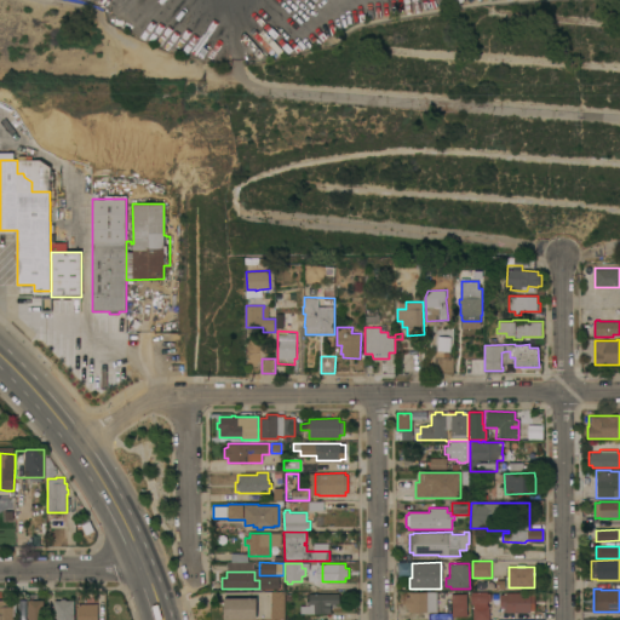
[(271,591),(285,591),(285,619),(271,619),(271,591)]
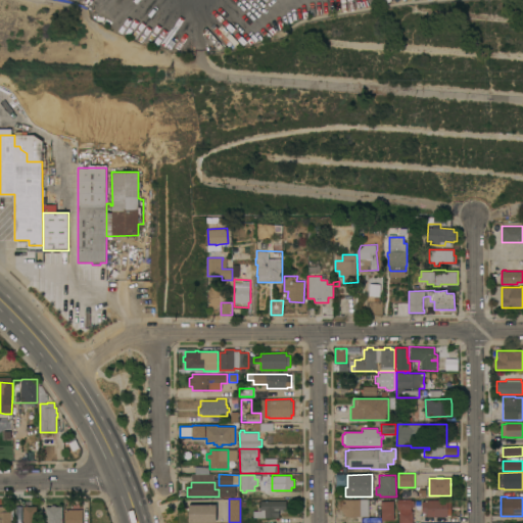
[(344,517),(344,513),(342,513),(341,504),(344,504),(344,500),(368,500),(368,516),(344,517)]
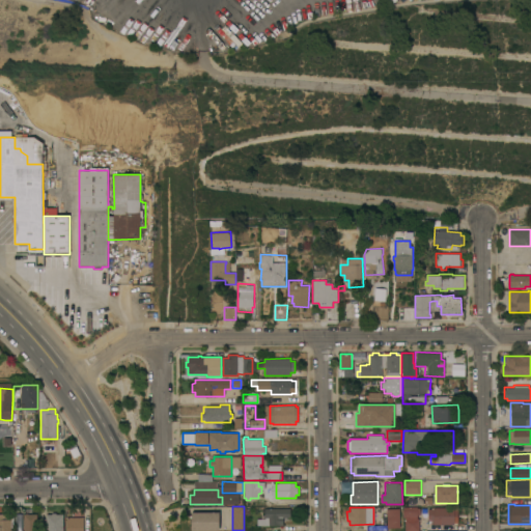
[(416,507),(416,508),(419,508),(420,514),(417,514),(417,519),(418,519),(418,530),(404,530),(404,521),(404,518),(402,518),(402,507),(416,507)]
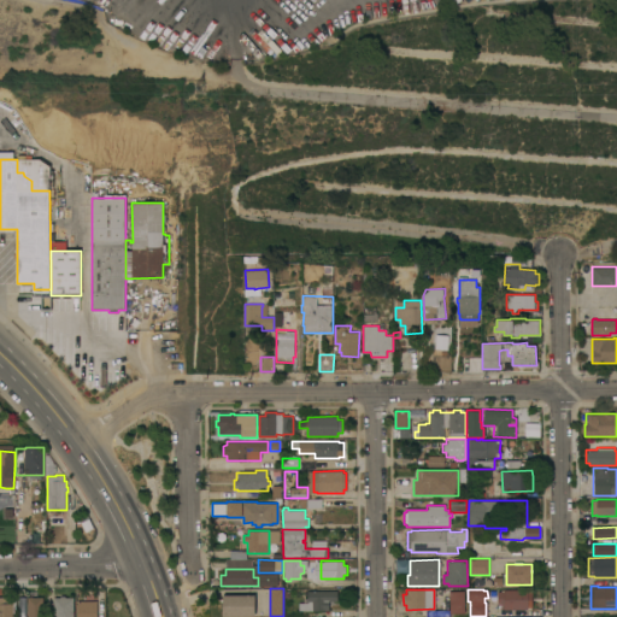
[(504,610),(504,609),(501,609),(501,605),(498,605),(498,592),(504,592),(504,589),(528,589),(528,592),(533,592),(533,607),(528,607),(528,610),(504,610)]
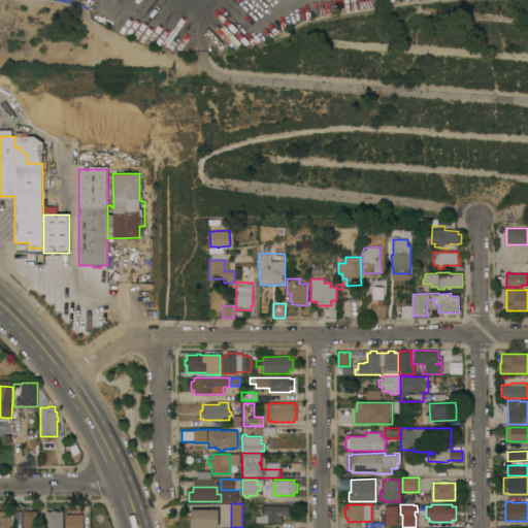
[(288,515),(281,515),(281,523),(255,523),(255,516),(260,516),(260,514),(262,514),(262,505),(288,505),(288,515)]
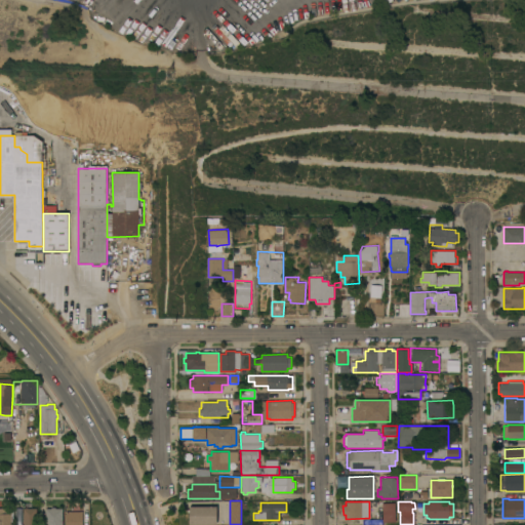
[(380,502),(394,502),(395,522),(381,522),(380,502)]
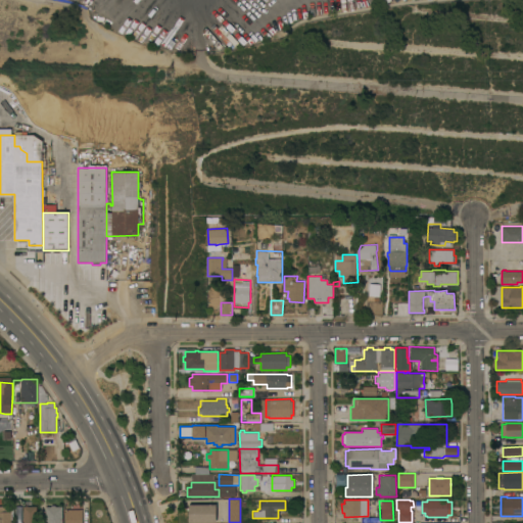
[(45,522),(45,507),(50,507),(50,505),(54,505),(54,507),(61,507),(61,522),(45,522)]
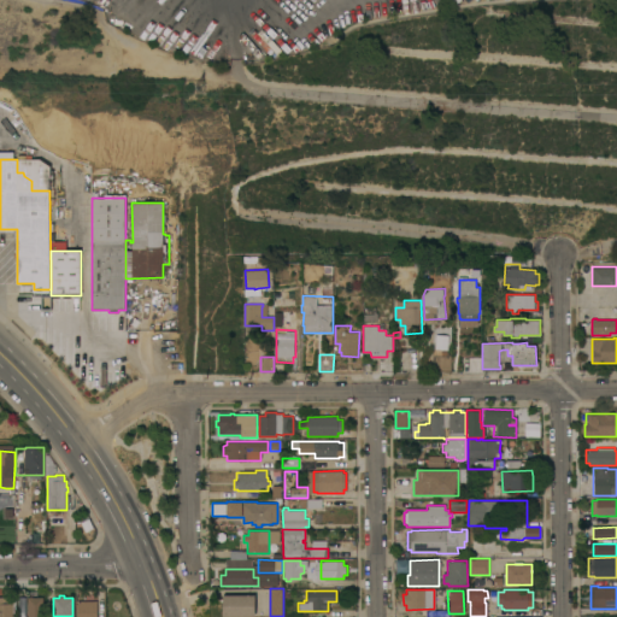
[(254,616),(222,616),(222,595),(254,595),(254,616)]
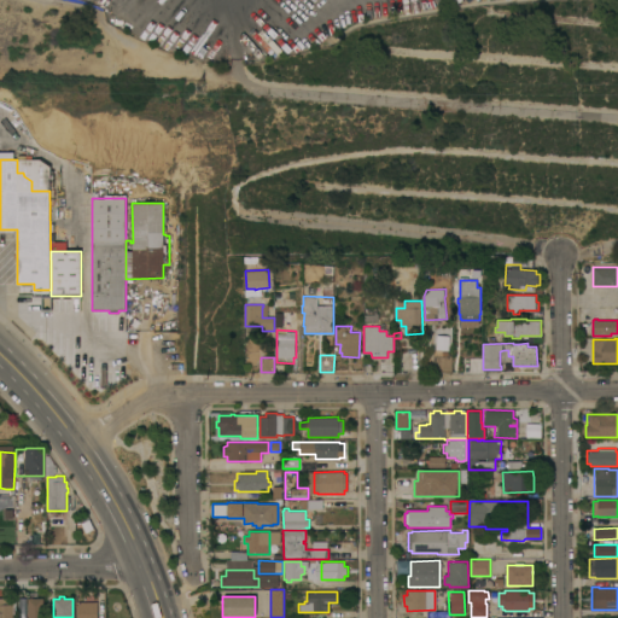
[(0,617),(0,598),(15,598),(15,605),(13,605),(13,617),(0,617)]
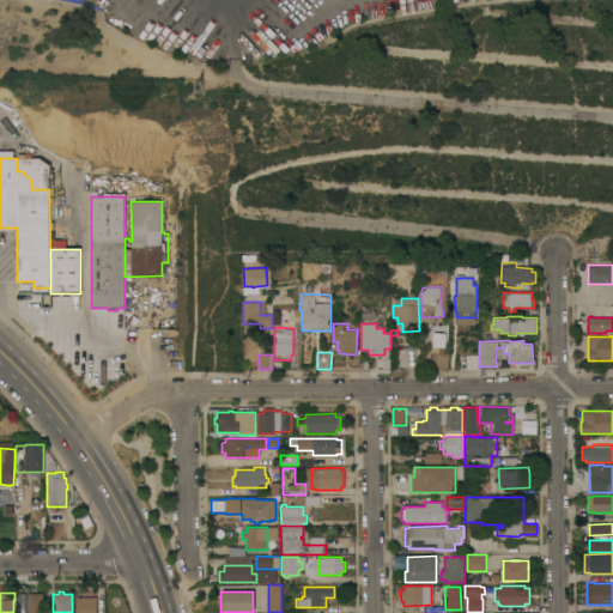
[(28,612),(28,593),(29,593),(32,593),(43,593),(43,612),(28,612)]
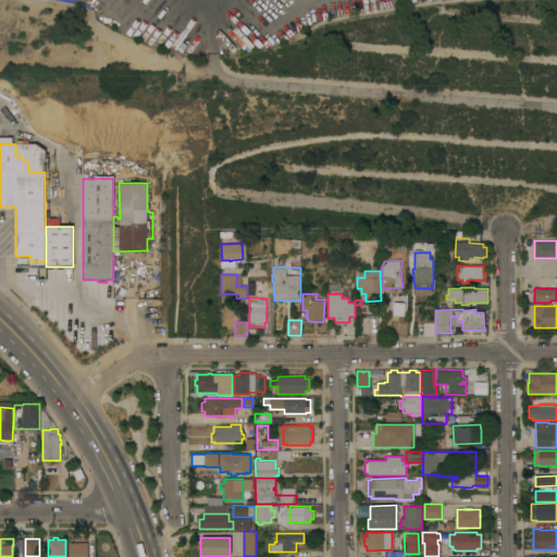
[(70,556),(70,543),(88,542),(88,556),(70,556)]
